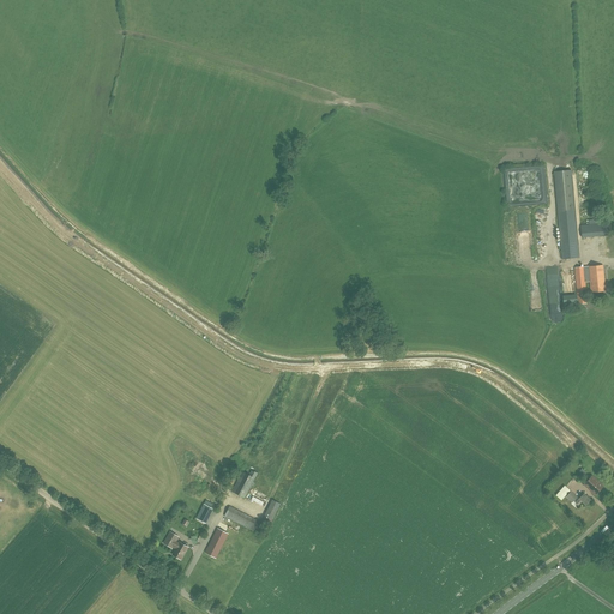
[(554,172),(558,212),(563,259),(579,258),(571,170),(554,172)]
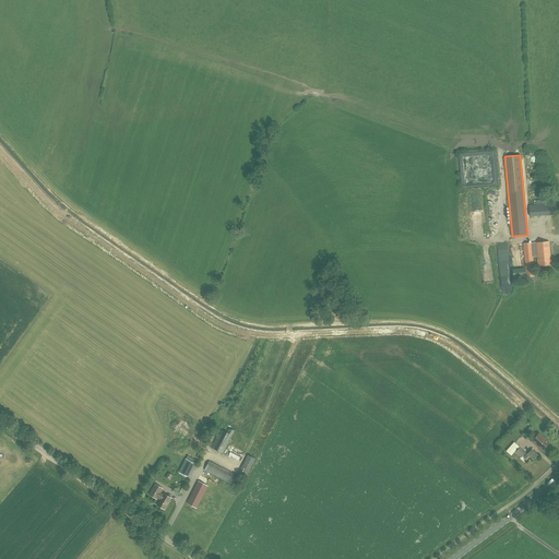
[(530,216),(552,214),(551,203),(528,205),(530,216)]
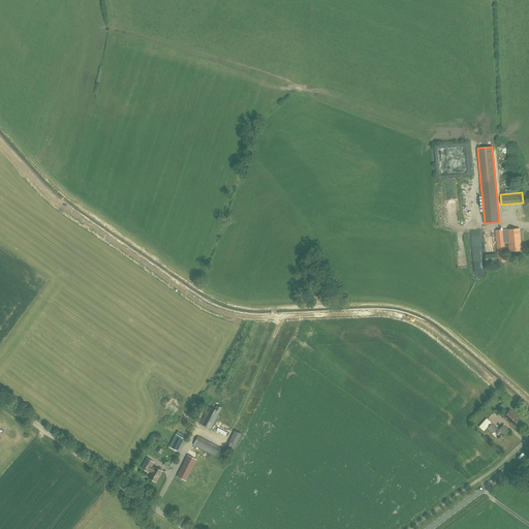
[(520,228),(507,229),(508,243),(509,252),(522,251),(520,228)]
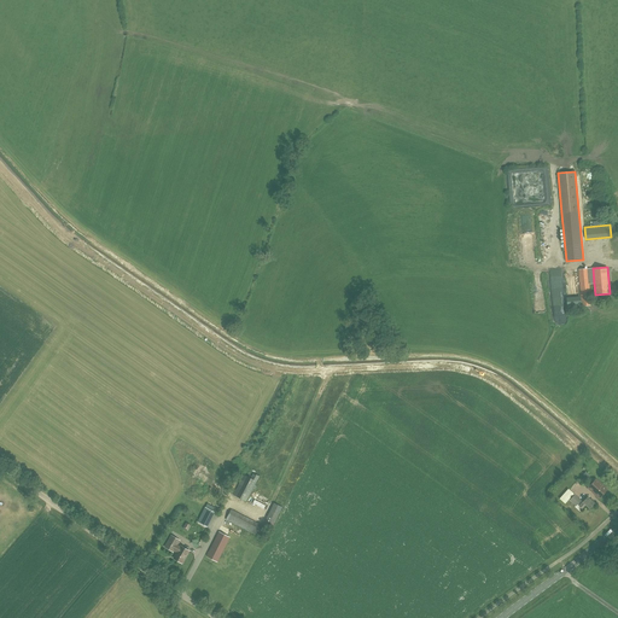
[(593,268),(578,269),(582,305),(592,305),(589,284),(594,284),(593,268)]
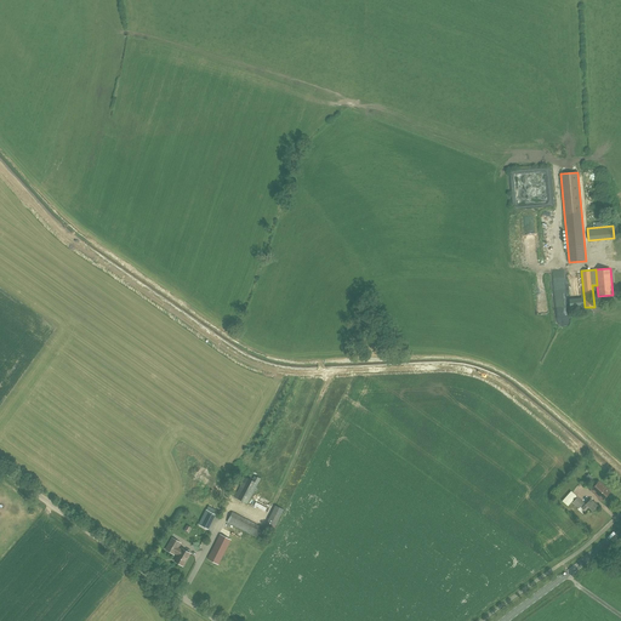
[(599,482),(591,490),(602,501),(610,491),(599,482)]
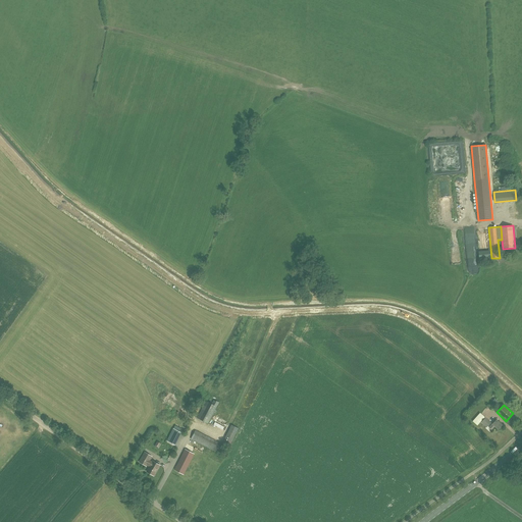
[(472,421),(477,426),(485,417),(480,413),(472,421)]
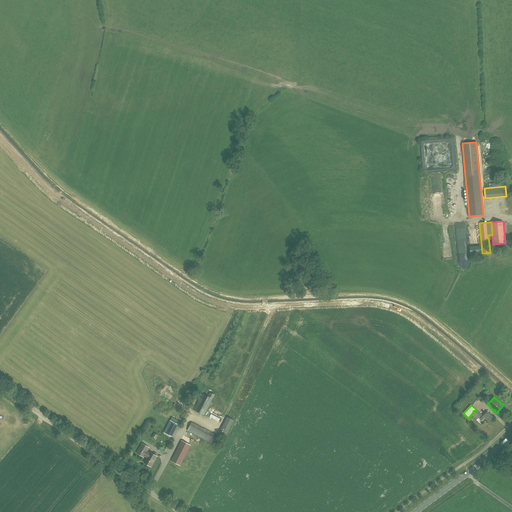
[(477,419),(482,414),(476,409),(472,414),(477,419)]
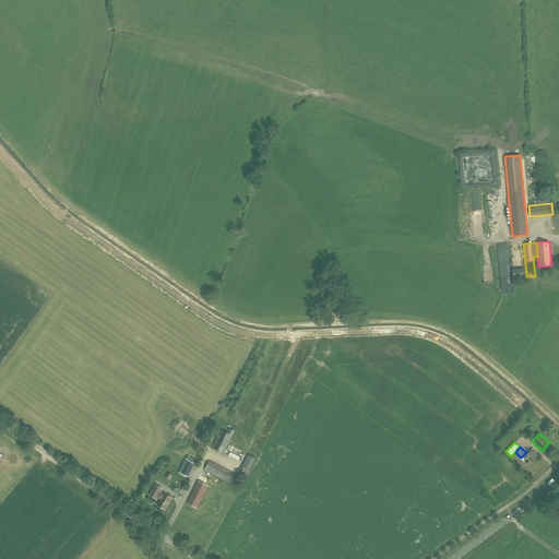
[(533,460),(537,455),(532,450),(527,454),(524,458),(526,460),(530,456),(533,460)]
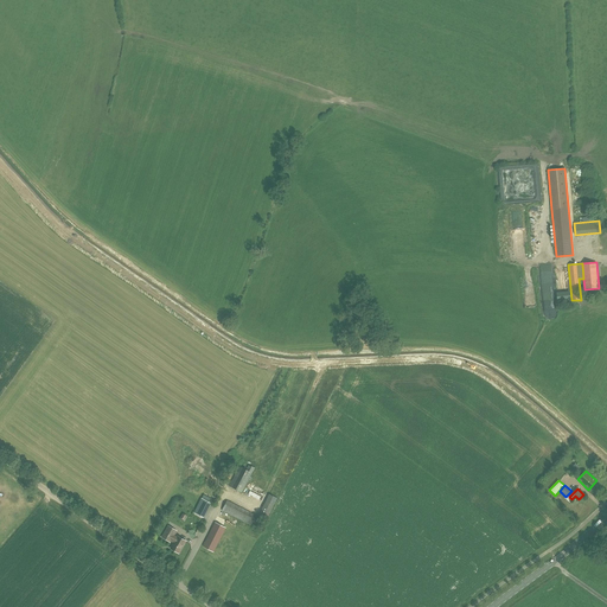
[(274,513),(280,498),(275,496),(268,510),(274,513)]
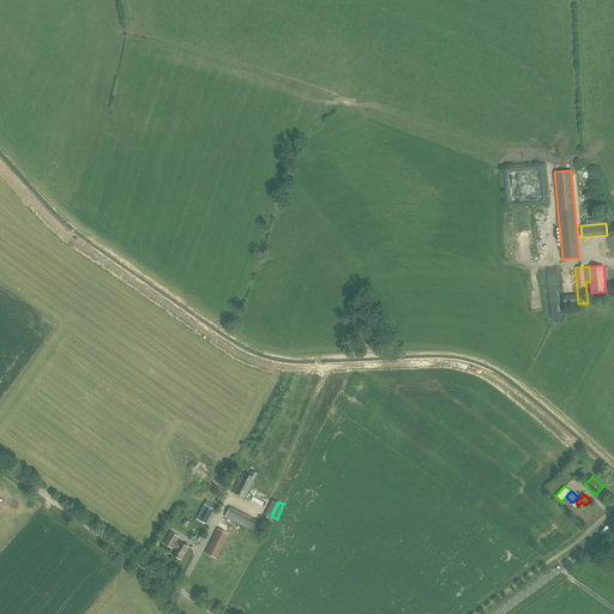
[(181,560),(188,547),(180,542),(180,543),(176,541),(179,536),(170,533),(164,545),(172,548),(173,546),(176,548),(173,555),(181,560)]
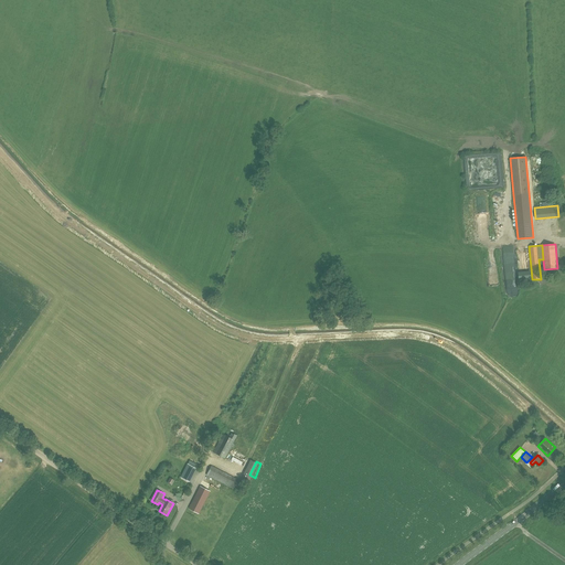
[(198,490),(188,508),(196,512),(206,494),(198,490)]
